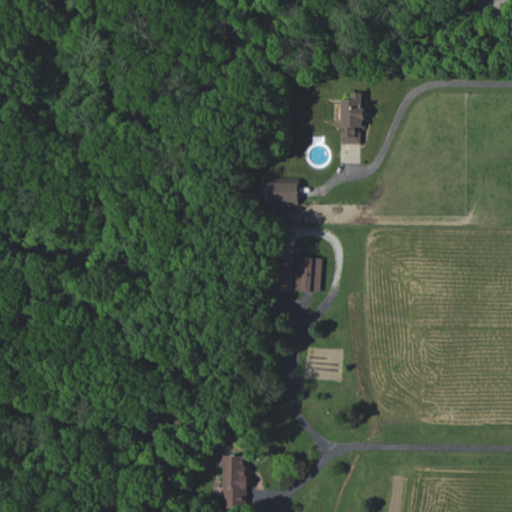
[(343,143),(364,143),(363,92),(351,92),(351,98),(342,99),(343,143)]
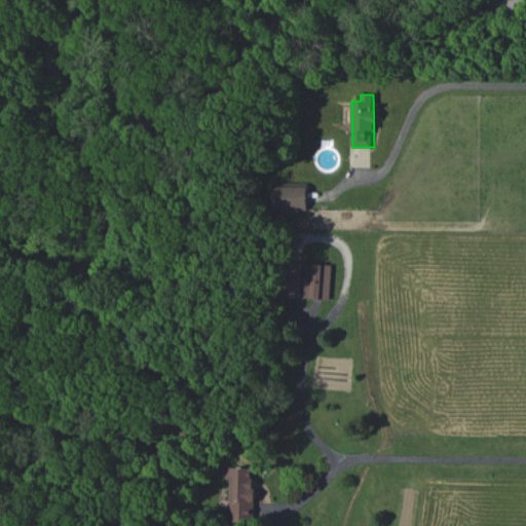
[(307,210),(307,183),(272,184),(273,211),(307,210)]
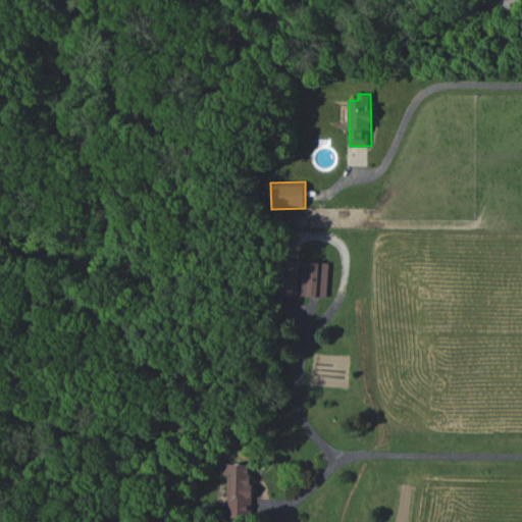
[(279,260),(278,295),(298,295),(299,261),(279,260)]
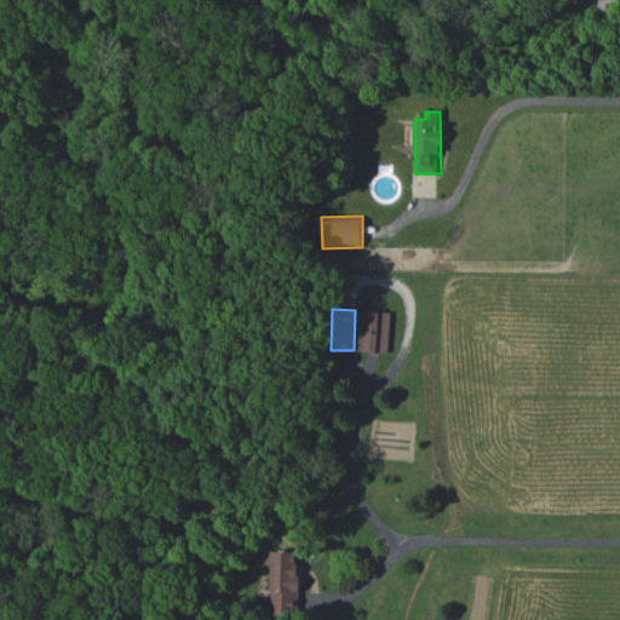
[(357,351),(389,352),(391,311),(359,310),(357,351)]
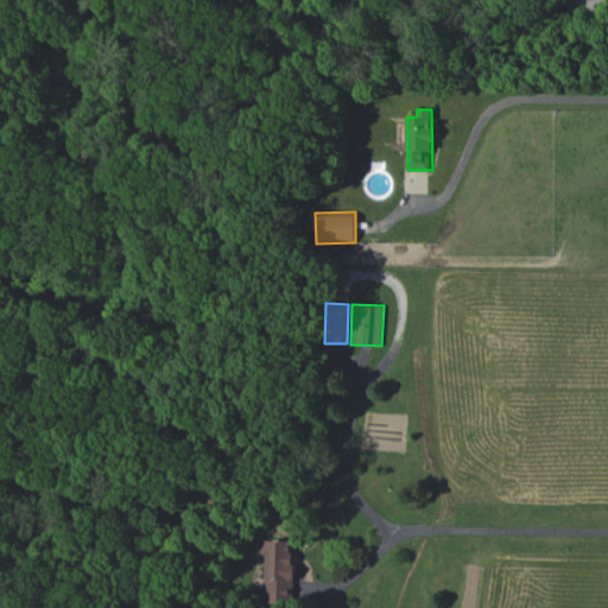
[(266,553),(266,602),(293,603),(295,540),(260,539),(259,553),(266,553)]
